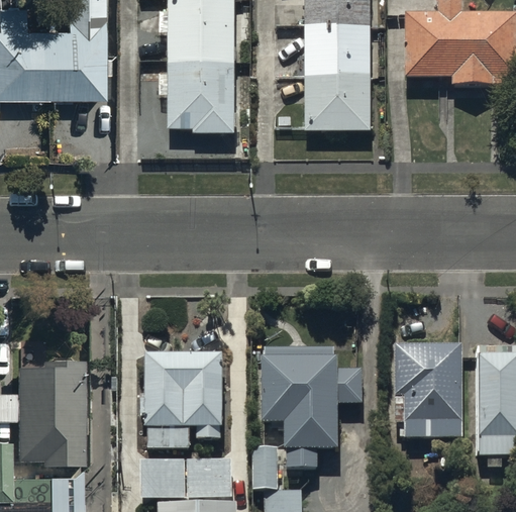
[(47,12),(1,12),(1,33),(0,33),(0,102),(104,102),(102,0),(68,0),(69,32),(47,32),(47,12)]
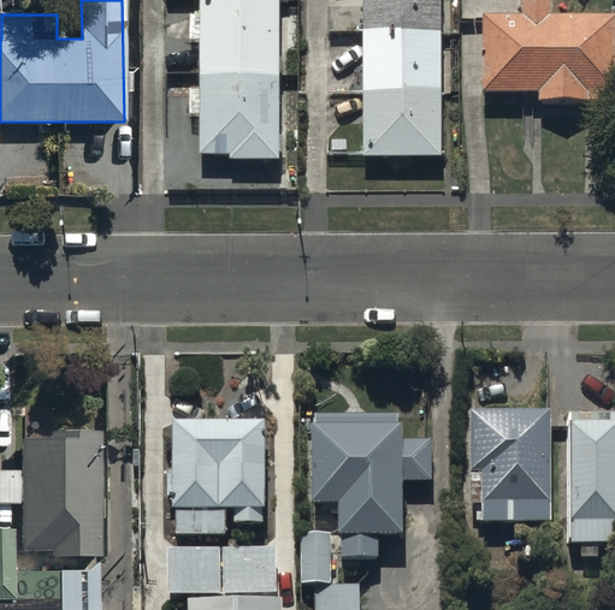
[(197,0),(197,146),(276,146),(277,0),(197,0)]
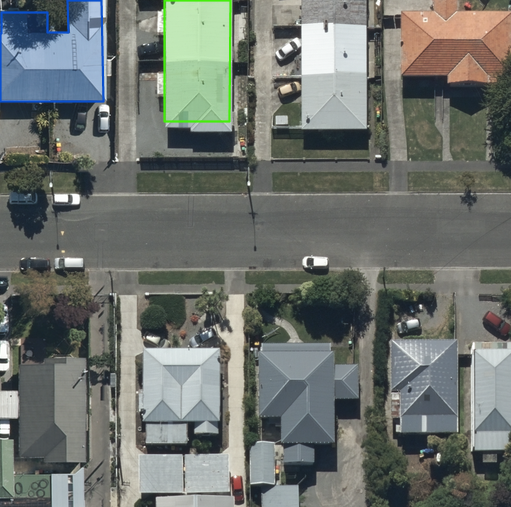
[(302,0),(302,126),(366,126),(366,0),(302,0)]
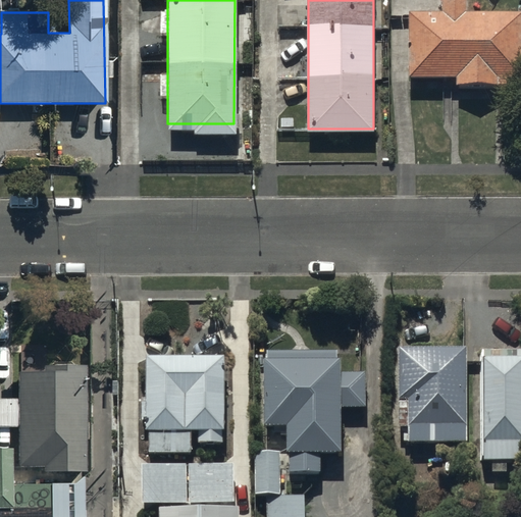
[(408,11),(408,73),(456,73),(456,82),(497,82),(497,73),(518,73),(518,11),(466,11),(466,0),(441,0),(443,11),(408,11)]
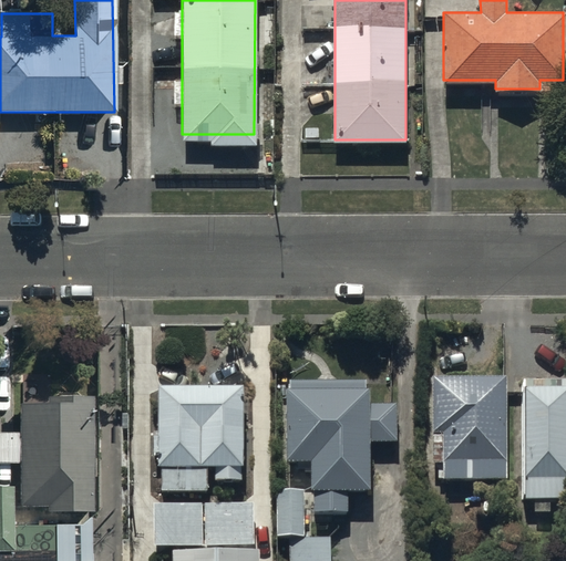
[(443,480),(506,480),(506,376),(432,376),(432,459),(444,459),(443,480)]
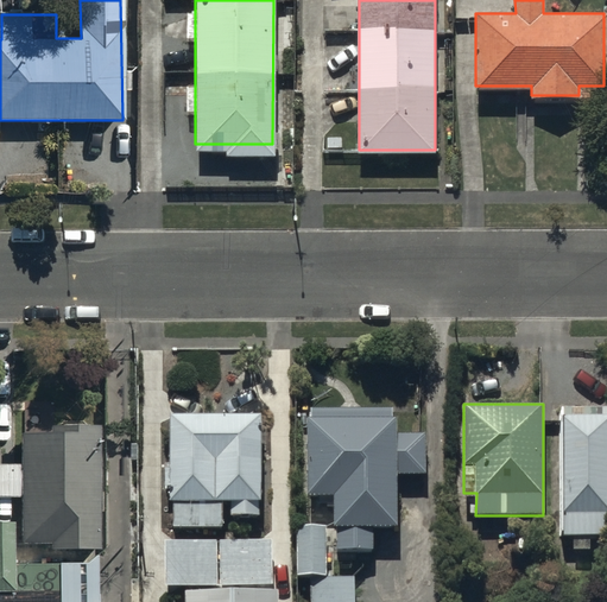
[(314,420),(309,420),(310,499),(337,499),(337,528),(341,528),(341,550),(375,549),(375,528),(399,528),(398,473),(429,471),(428,432),(398,432),(398,422),(394,422),(394,406),(314,407),(314,420)]
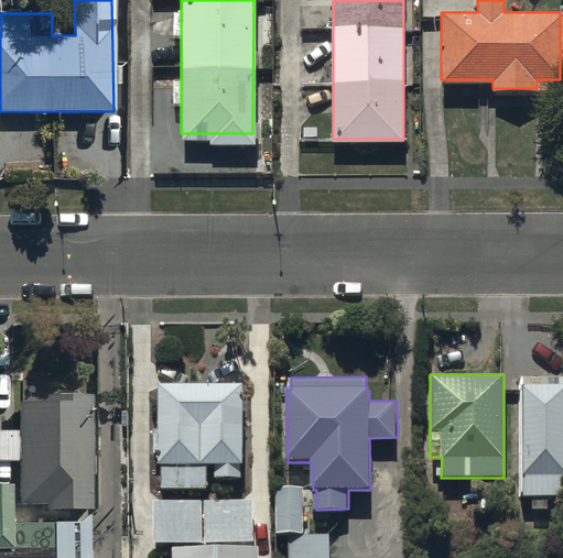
[(241,384),(162,384),(162,466),(241,466),(241,384)]
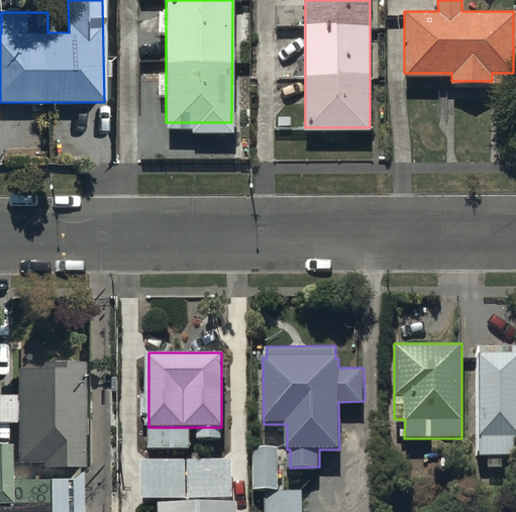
[(515,352),(480,352),(480,453),(515,453),(515,352)]
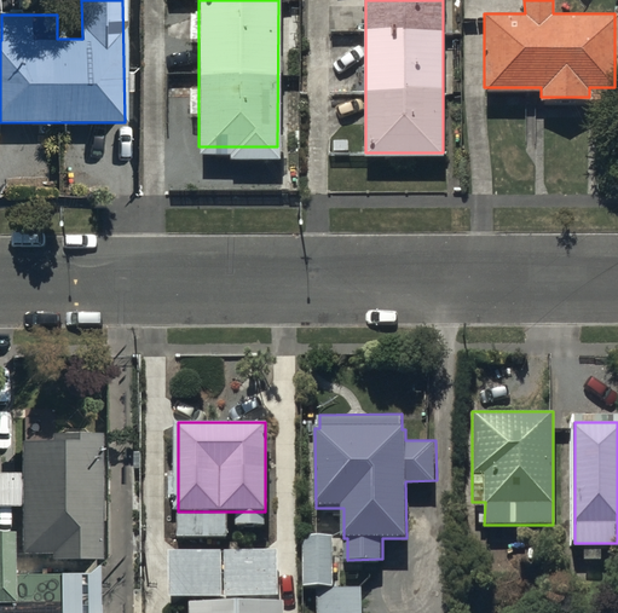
[(105,557),(103,427),(19,428),(22,547),(51,545),(51,559),(105,557)]
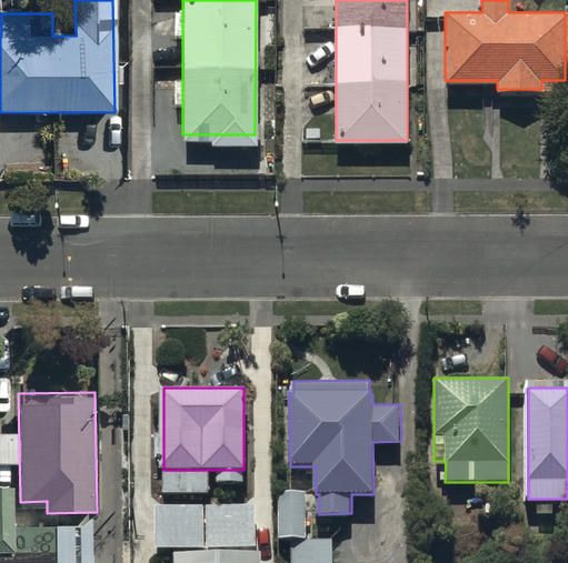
[(17,429),(0,428),(0,461),(17,461),(17,429)]
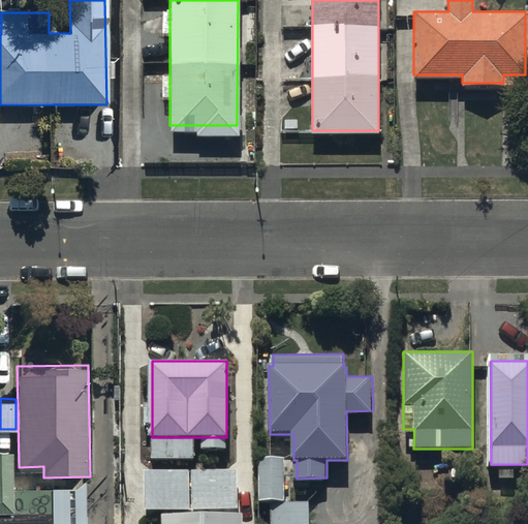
[(153,441),(153,457),(195,457),(195,440),(153,441)]
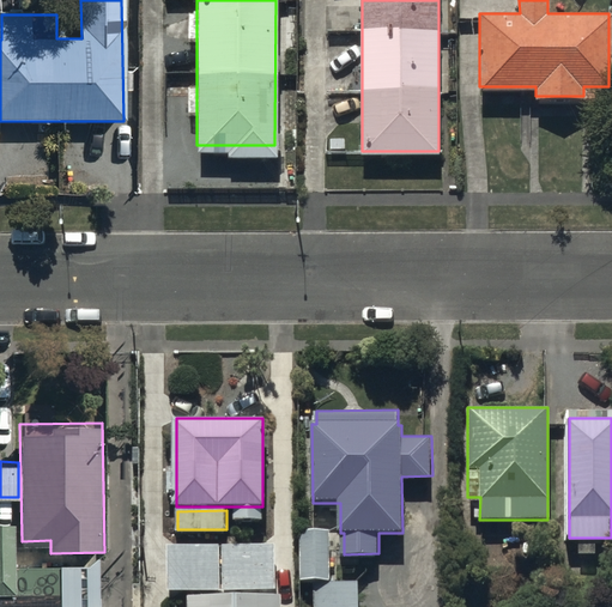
[(13,522),(0,521),(0,588),(66,588),(66,565),(13,565),(13,522)]
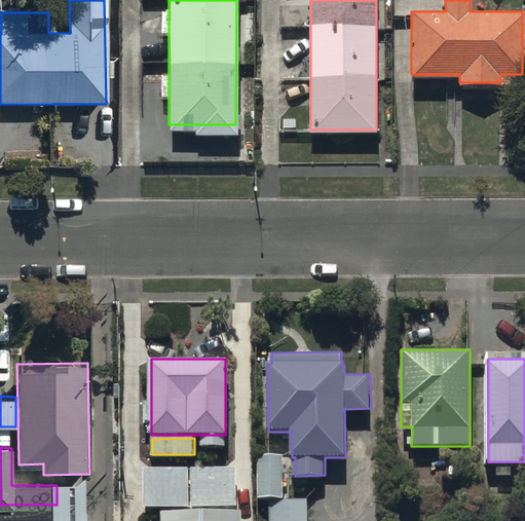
[(287,452),(259,453),(259,497),(287,496),(287,452)]
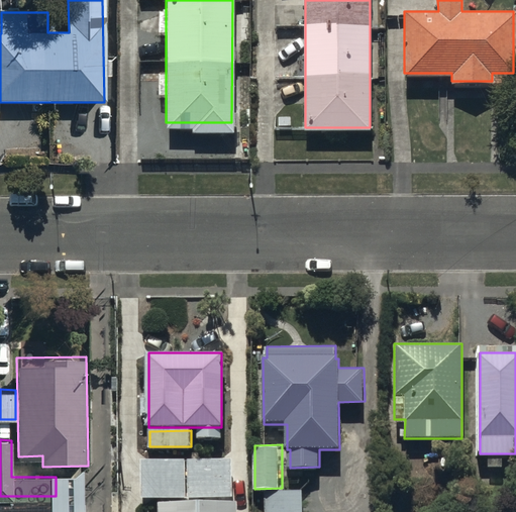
[(140,457),(140,495),(233,495),(233,457),(140,457)]
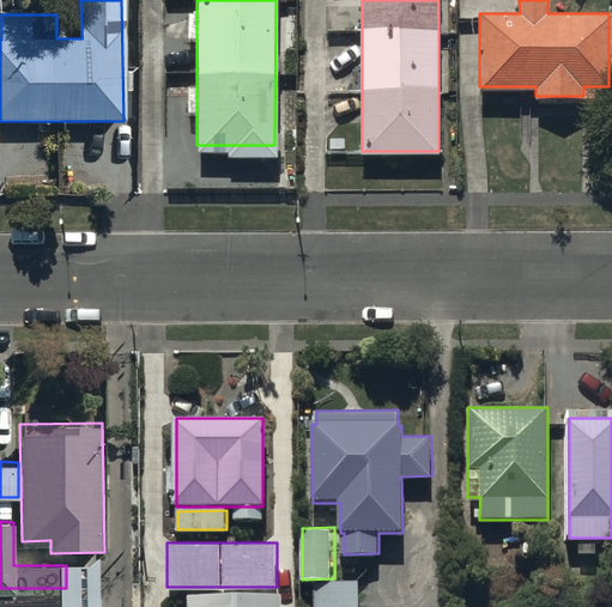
[(314,583),(314,606),(358,606),(359,582),(314,583)]
